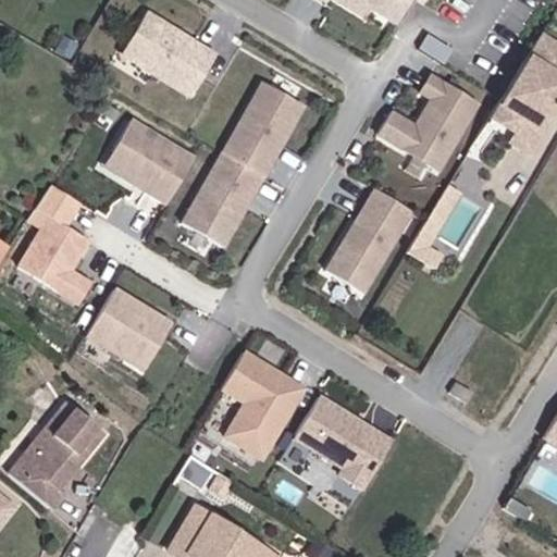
[(409,0),(354,0),(395,25),(409,0)]
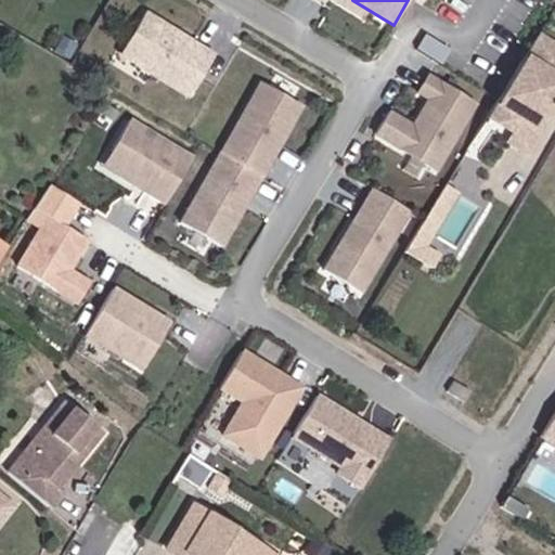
[(220,53),(149,12),(120,60),(193,101),(220,53)]
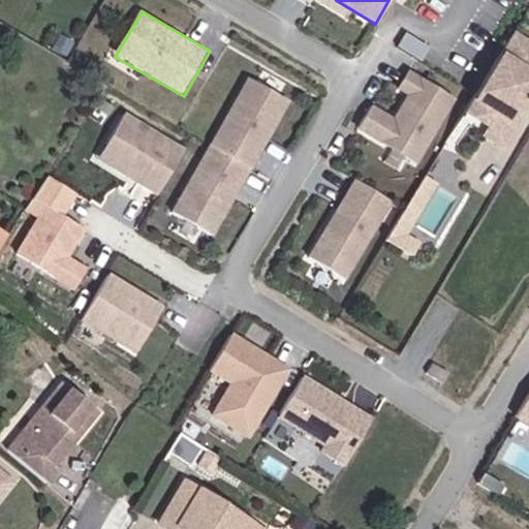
[(528,56),(528,44),(509,33),(506,38),(523,48),(520,53),(528,57),(528,56)]
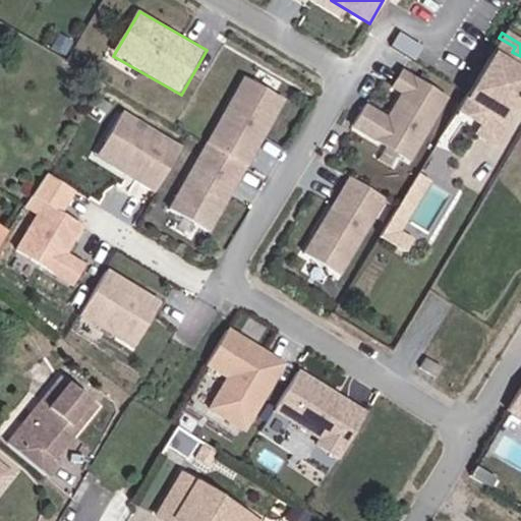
[(515,47),(499,38),(450,119),(474,134),(493,105),(507,113),(520,89),(520,55),(520,56),(512,52),(515,47)]
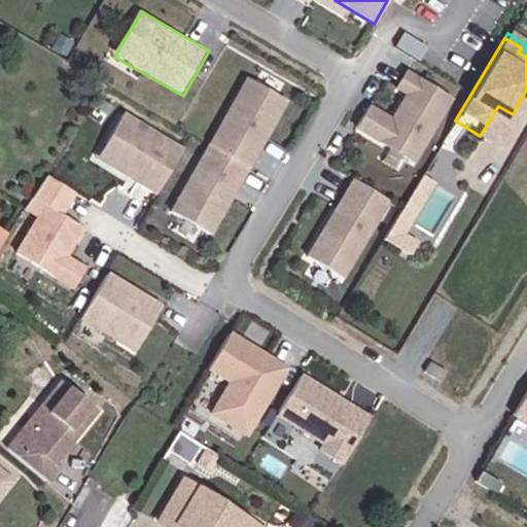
[(412,163),(450,101),(406,73),(396,89),(407,95),(390,121),(367,108),(355,129),(412,163)]
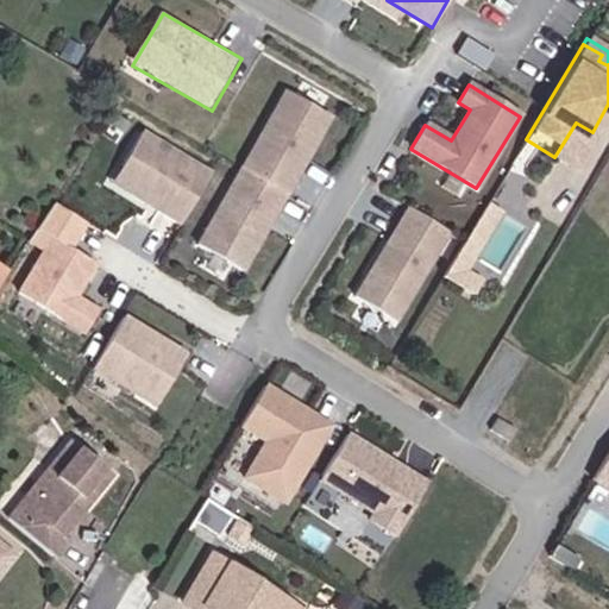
[(331,118),(287,92),(242,169),(286,195),(331,118)]
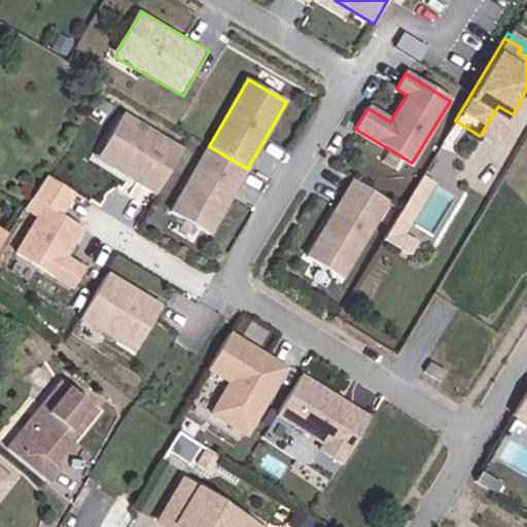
[(480,136),(494,144),(513,114),(498,106),(480,136)]
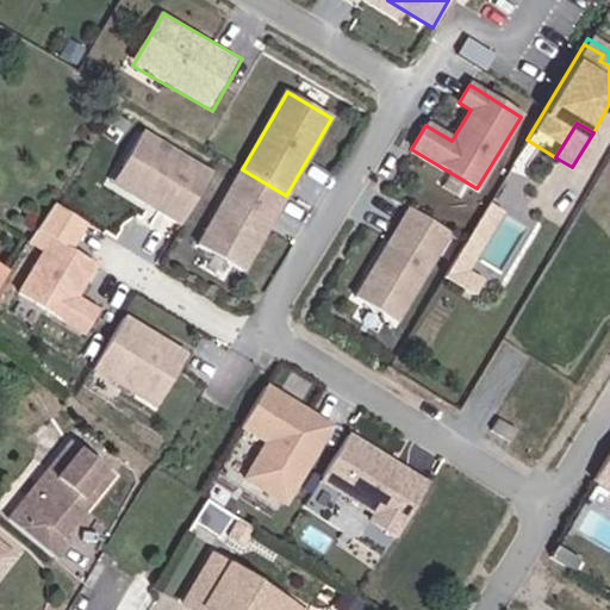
[(215,170),(144,129),(110,187),(181,229),(215,170)]
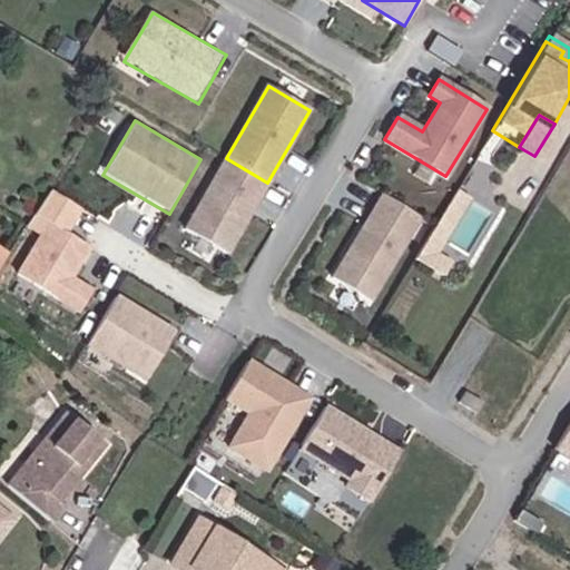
[(225,255),(267,183),(226,158),(184,231),(225,255)]
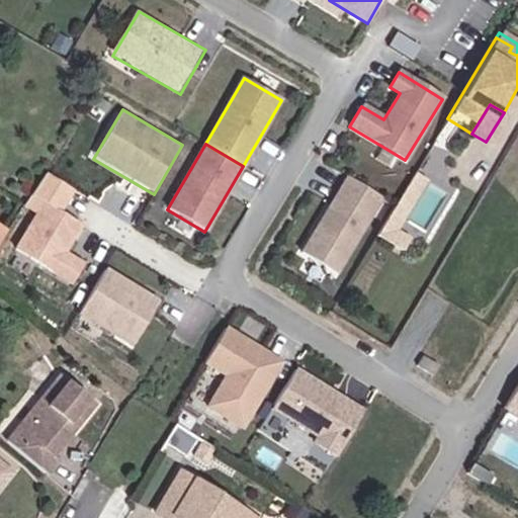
[(36,214),(15,249),(75,286),(90,263),(68,250),(84,225),(63,211),(77,189),(49,171),(25,207),(36,214)]
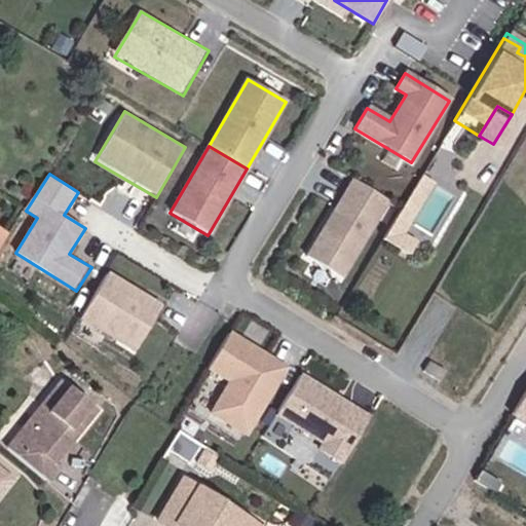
[(388,228),(399,234),(428,184),(418,178),(388,228)]
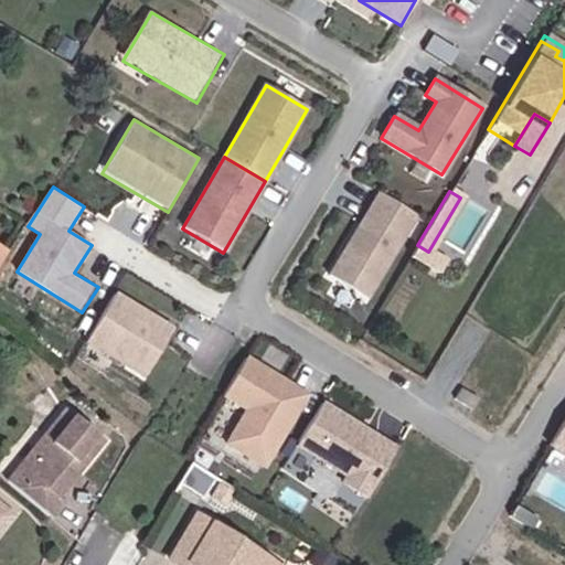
[(28,215),(38,201),(27,193),(18,208),(28,215)]
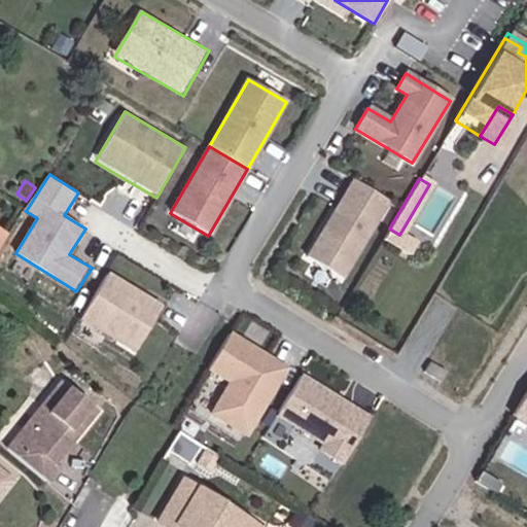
[(340,279),(387,202),(352,180),(305,257),(340,279)]
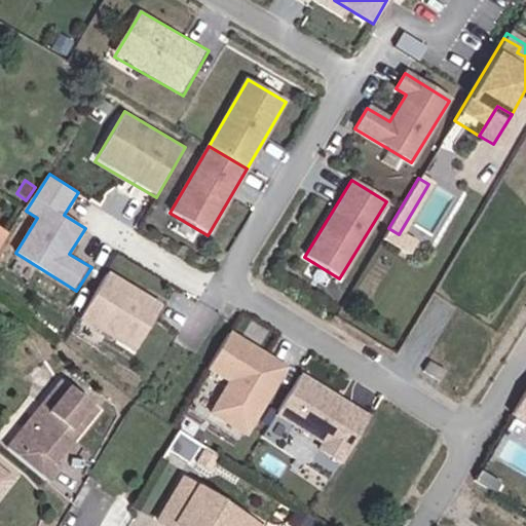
[(0,224),(0,254),(12,232),(0,224)]
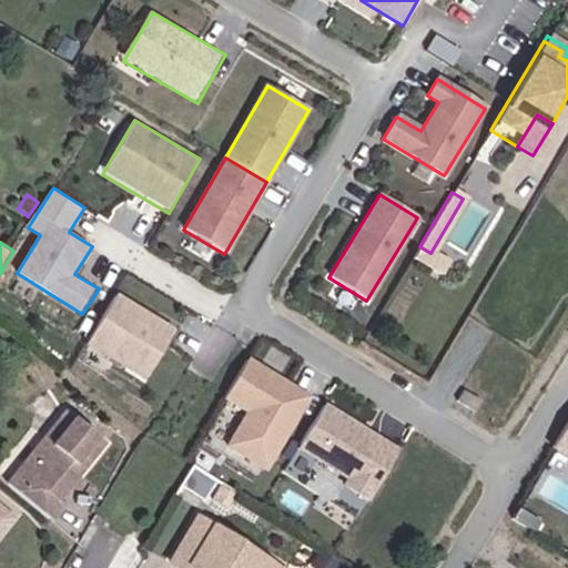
[(419,246),(412,259),(442,276),(448,264),(430,253),(419,246)]
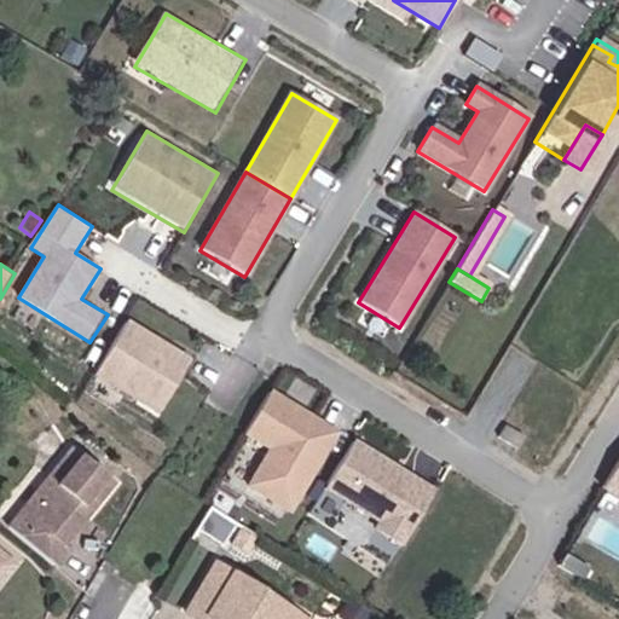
[(195,359),(131,318),(94,372),(160,414),(195,359)]
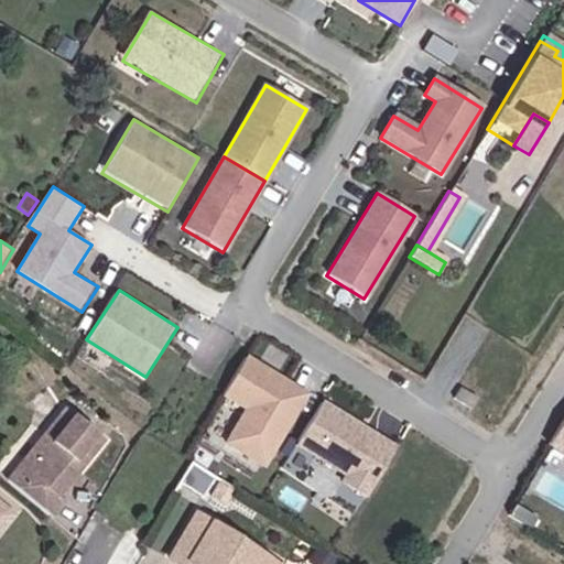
[(260,467),(304,396),(243,358),(220,396),(243,410),(223,444),(260,467)]
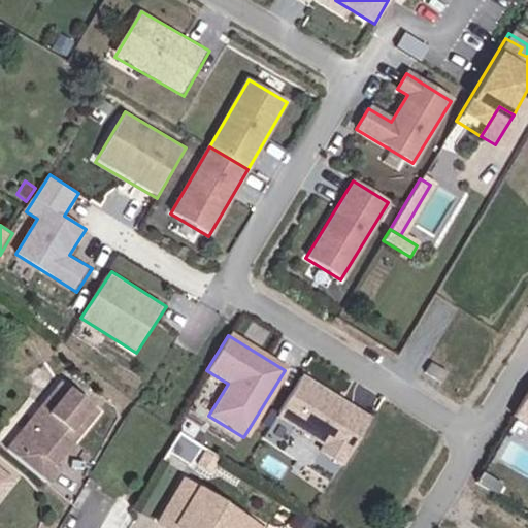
[(443,372),(428,362),(422,371),(437,382),(443,372)]
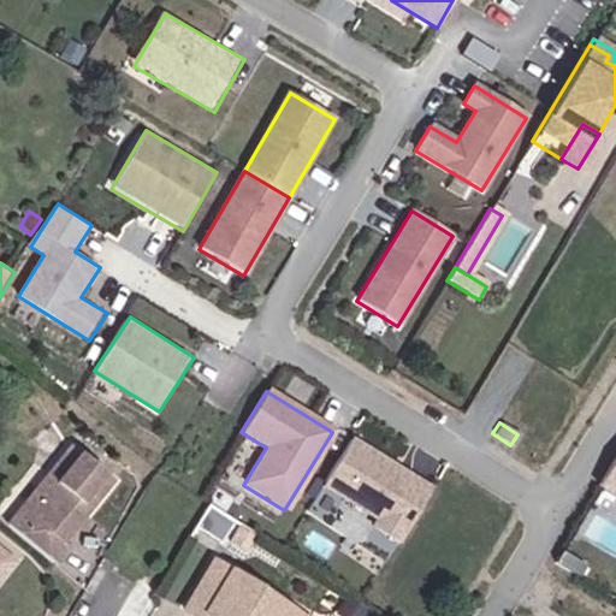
[(437,486),(357,439),(329,487),(378,517),(374,523),(404,542),(437,486)]
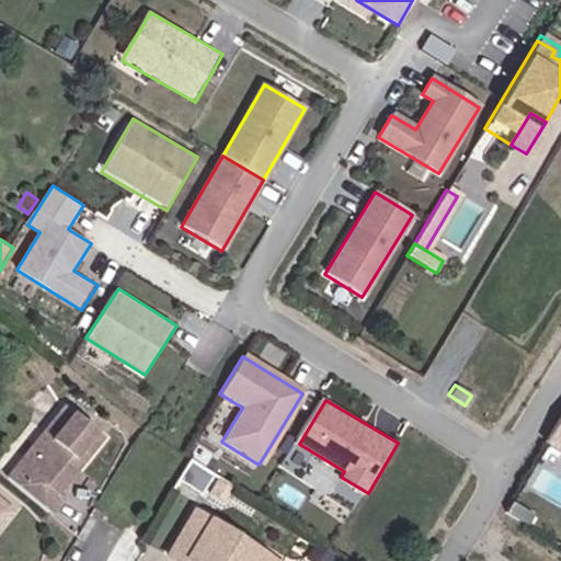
[(57,495),(104,438),(65,407),(4,479),(49,516),(63,500),(57,495)]
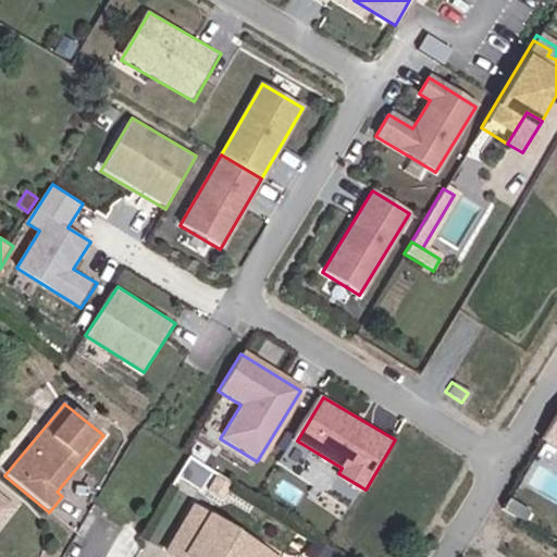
[(556,410),(540,440),(556,449),(556,410)]
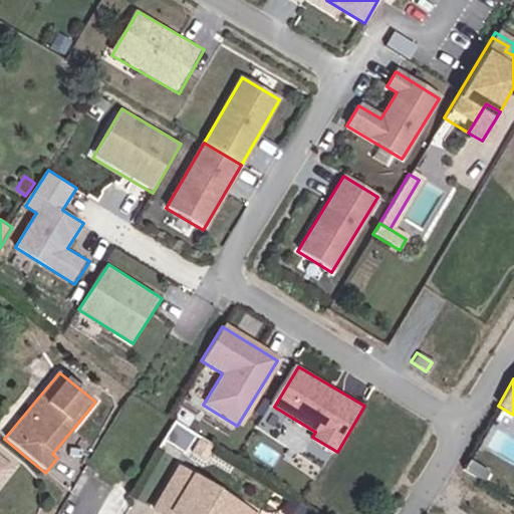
[(205,461),(212,448),(199,441),(192,453),(205,461)]
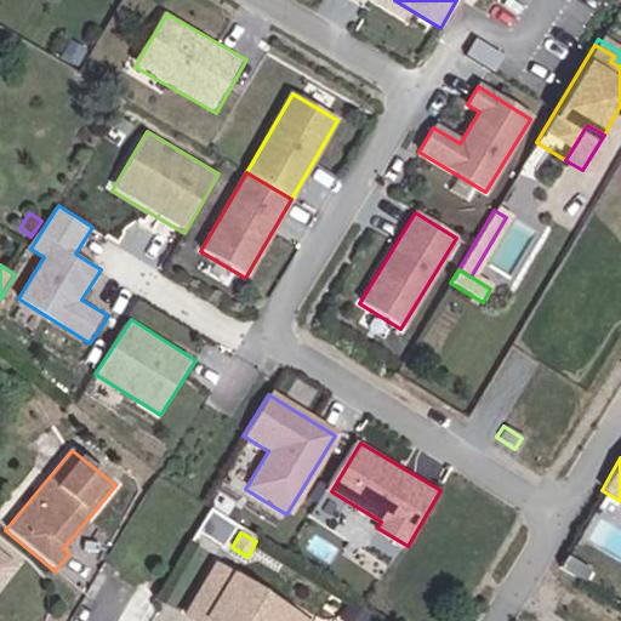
[(0,581),(12,568),(0,557),(0,581)]
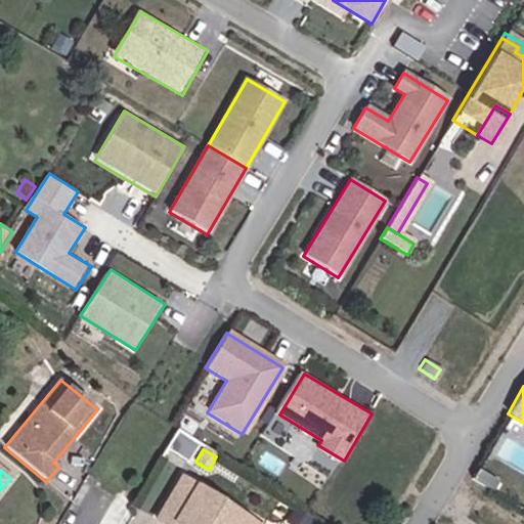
[(496,481),(477,470),(472,478),(491,489),(496,481)]
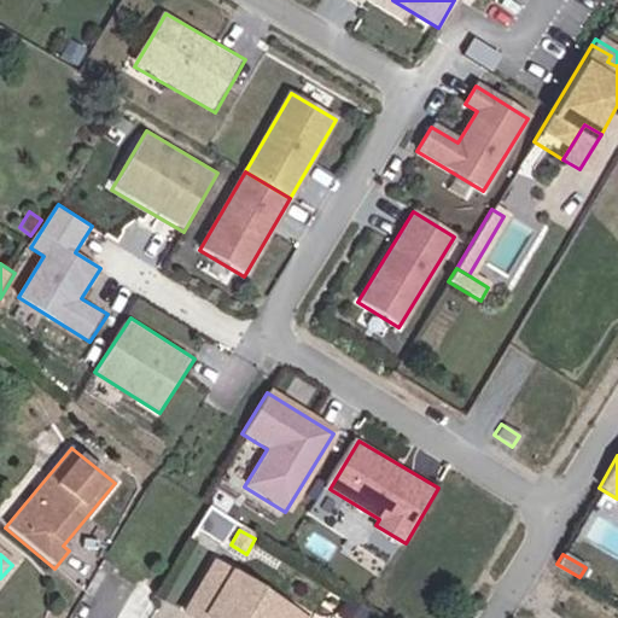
[(303,617),(213,564),(184,613),(191,617),(205,617),(207,617),(208,617),(303,617)]
